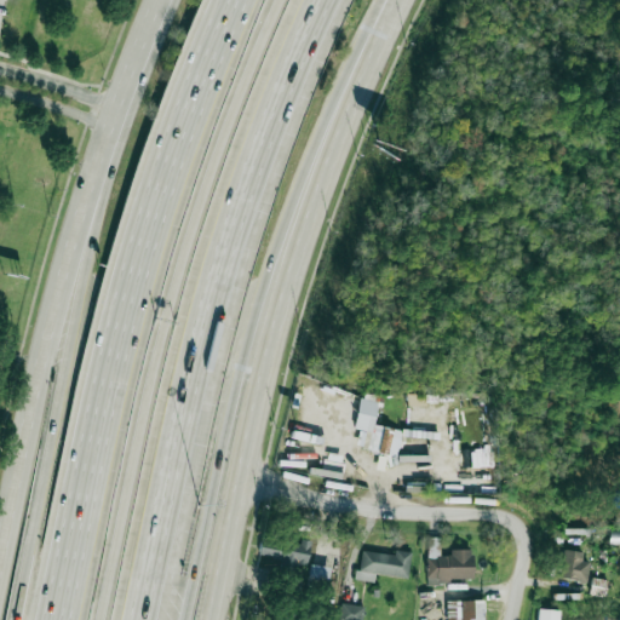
[(408,405),(426,405),(426,394),(408,394),(408,405)]
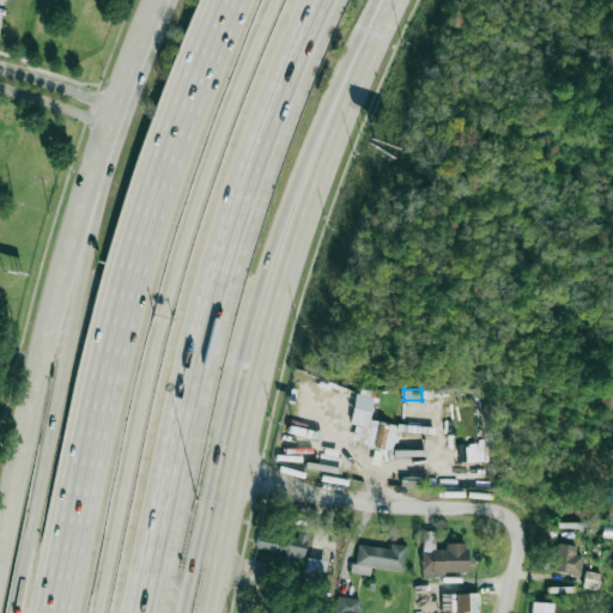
[(358,445),(392,451),(396,425),(370,420),(374,398),(357,394),(351,424),(362,426),(358,445)]
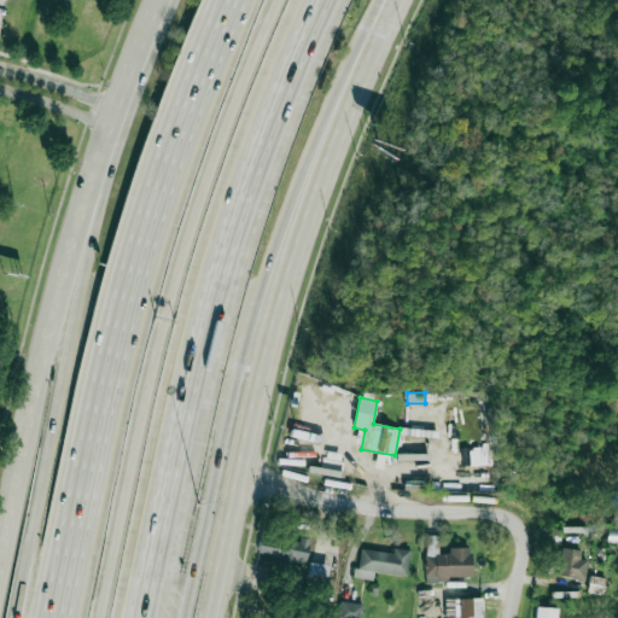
[(309,540),(299,538),(299,541),(261,536),(257,561),(305,567),(309,540)]
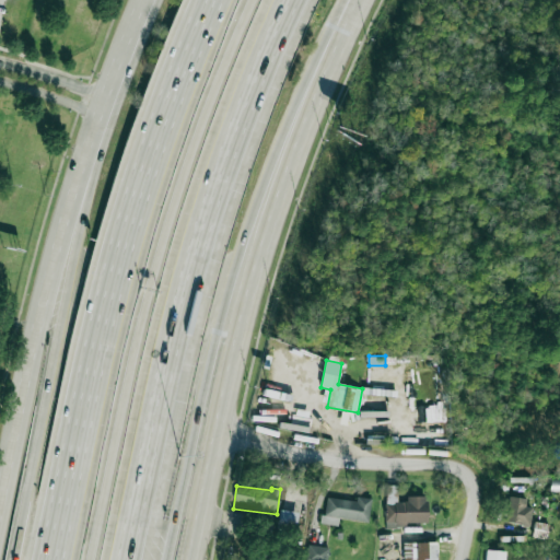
[(428,522),(427,498),(397,499),(397,486),(385,486),(386,528),(406,527),(406,523),(428,522)]
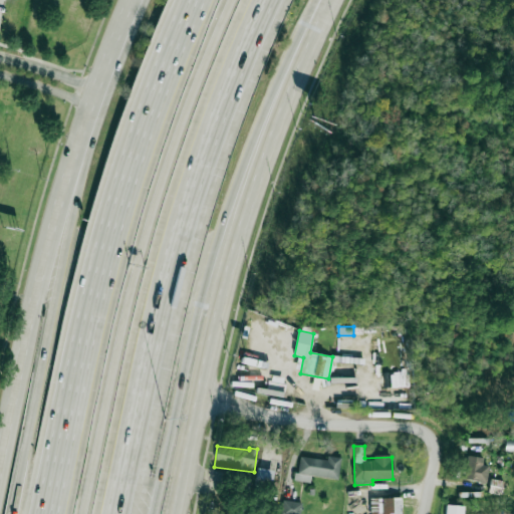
[(464,479),(486,483),(489,466),(482,465),(484,458),(468,455),(464,479)]
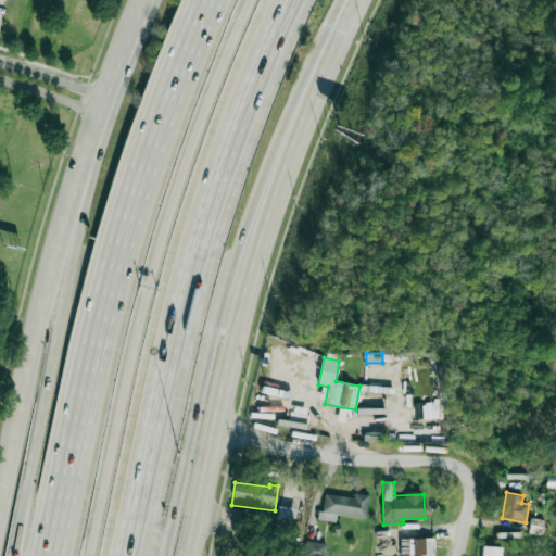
[(368,495),(354,493),(354,497),(323,494),(320,520),(336,521),(336,515),(366,518),(368,495)]
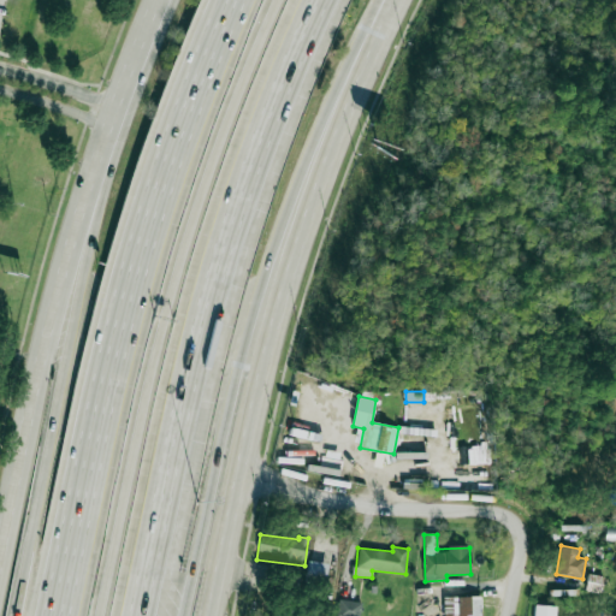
[(326,582),(327,562),(307,562),(306,581),(326,582)]
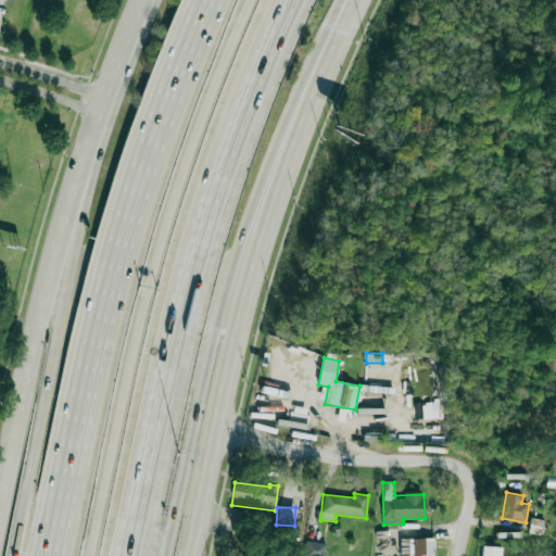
[(400,539),(400,555),(433,555),(433,538),(400,539)]
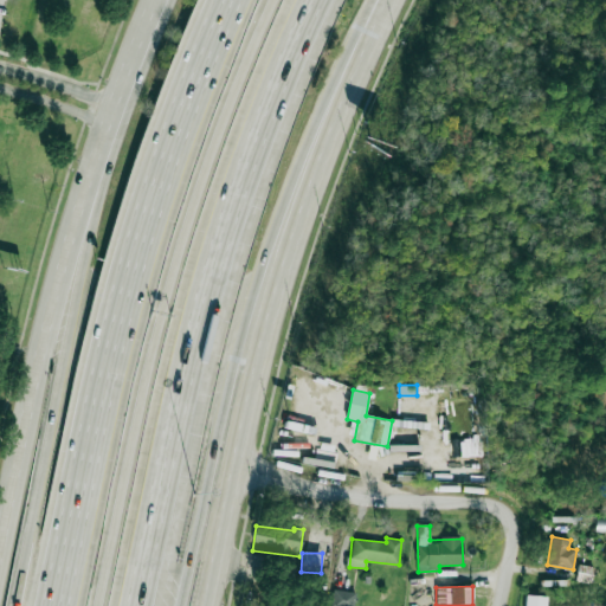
[(354,605),(355,592),(333,590),(331,605),(354,605)]
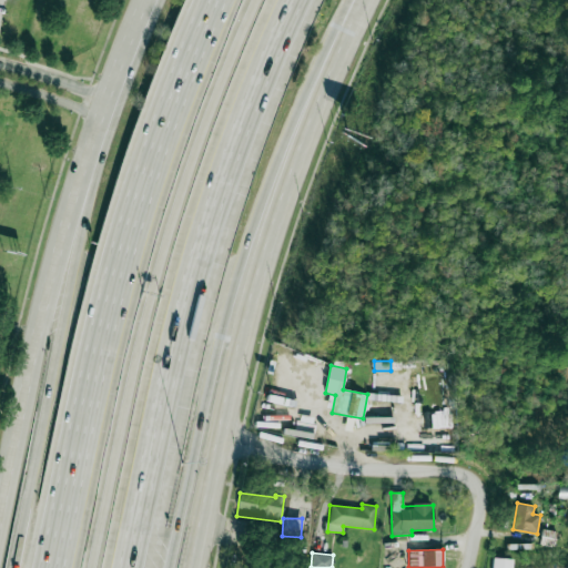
[(492,567),(511,567),(513,559),(493,558),(492,567)]
